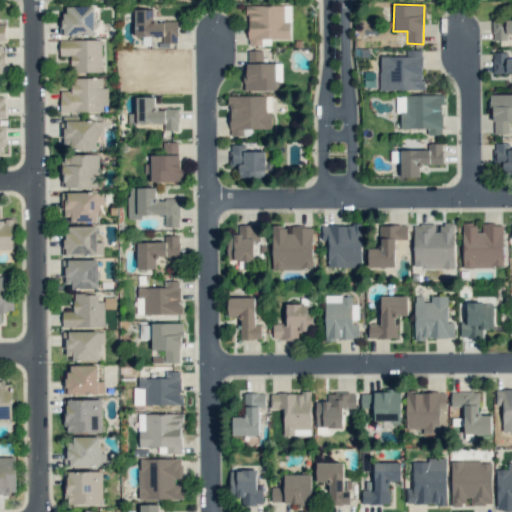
[(270,45),(270,38),(290,39),(291,5),(247,5),(247,45),(270,45)]
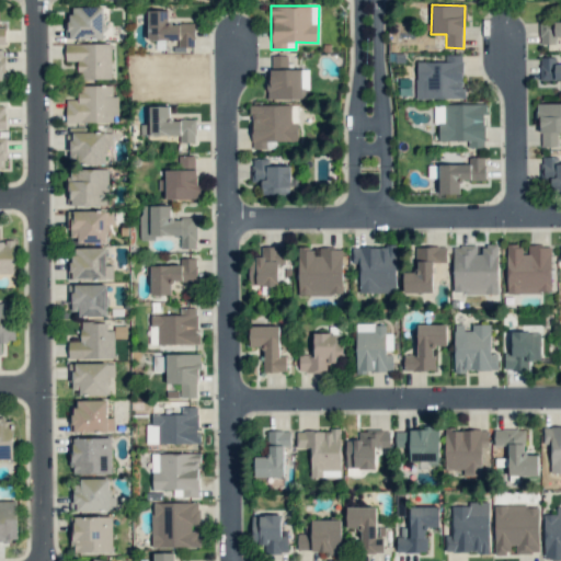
[(103,38),(102,7),(69,7),(69,39),(103,38)]
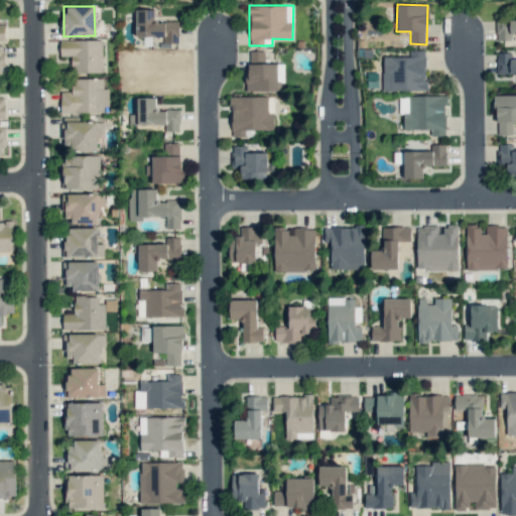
[(178,21),(155,22),(155,9),(135,10),(136,37),(163,36),(163,42),(178,42),(178,21)]
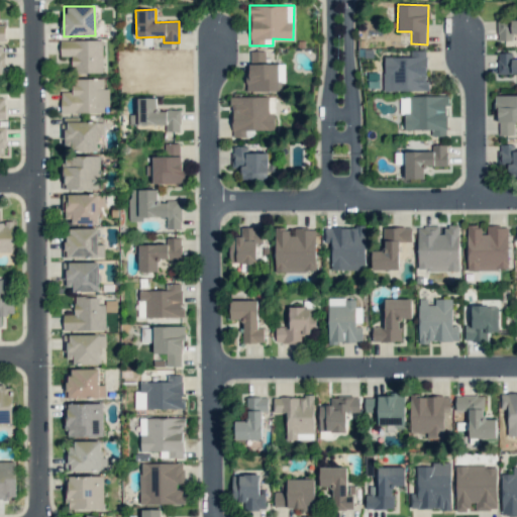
[(512,34),(516,33),(516,19),(497,20),(497,40),(512,40),(512,34)]
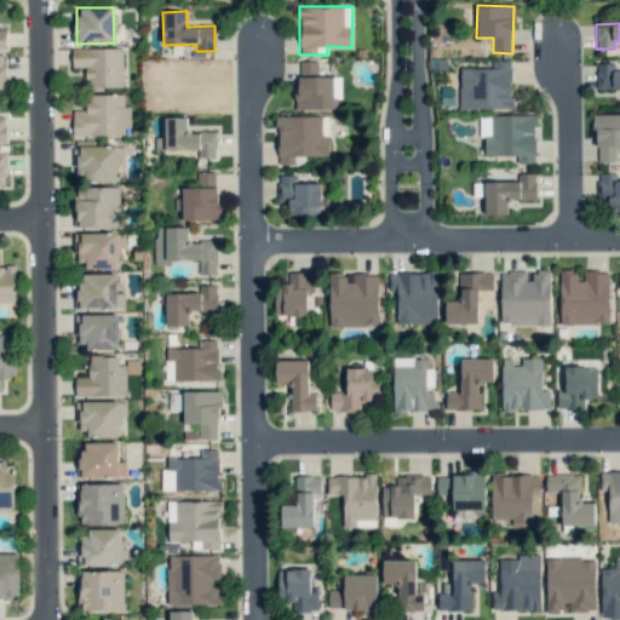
[(122,47),(72,49),(72,67),(85,67),(86,87),(122,87),(122,47)]
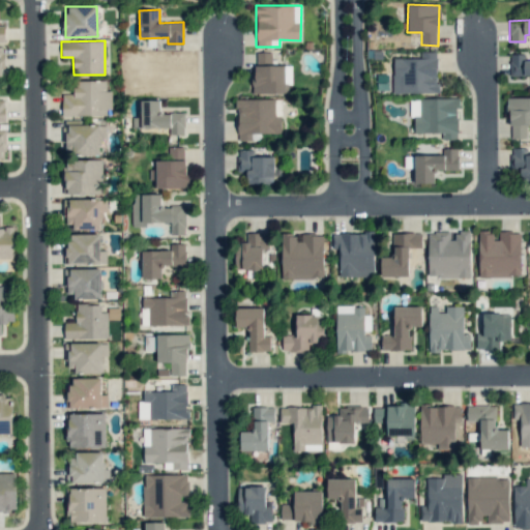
[(285,93),(285,65),(272,65),(272,52),(254,52),(254,93),(285,93)]
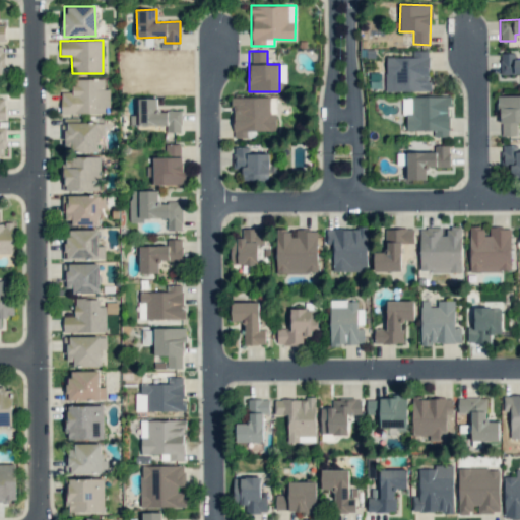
[(385,91),(429,91),(429,51),(410,51),(410,57),(385,57),(385,91)]
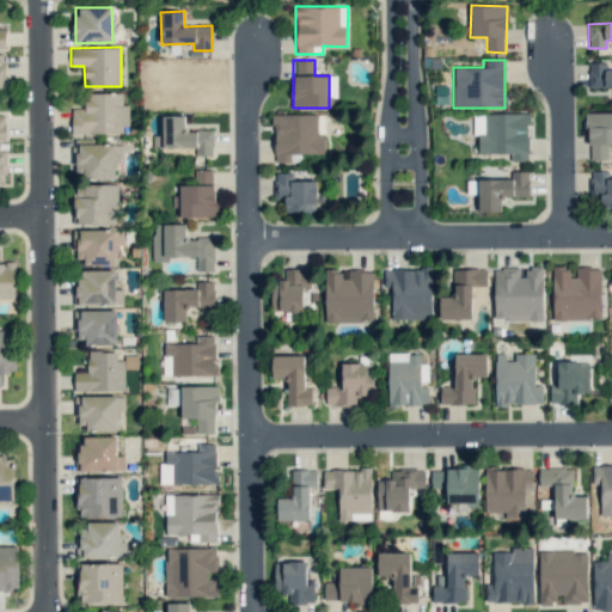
[(611,69),(606,69),(606,63),(588,62),(588,87),(611,87),(611,69)]
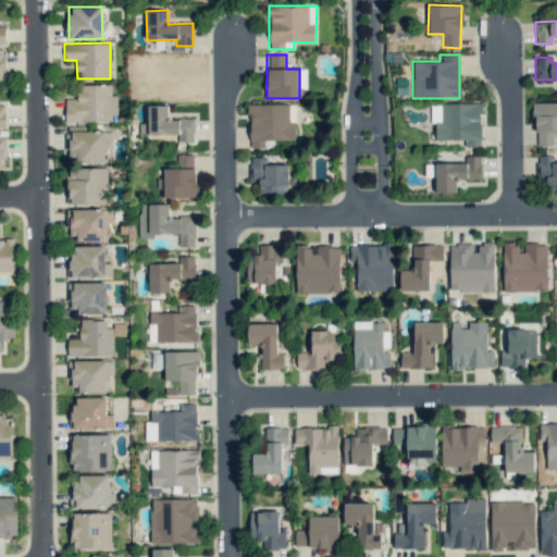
[(65,122),(118,121),(116,95),(112,95),(111,84),(77,85),(77,98),(65,99),(65,122)]
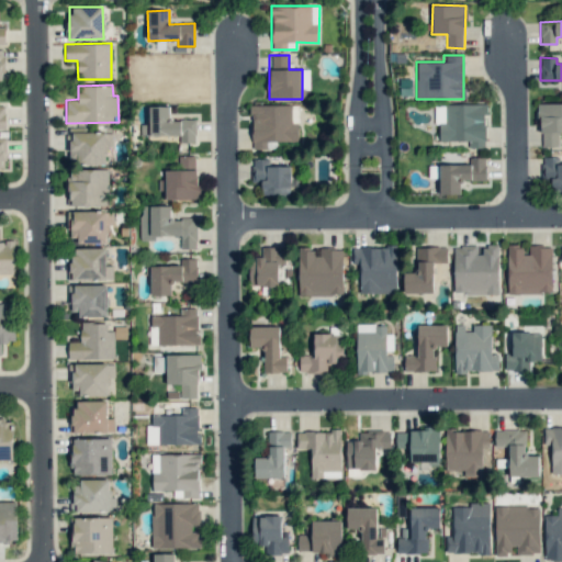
[(561,103),(539,104),(540,147),(559,147),(559,133),(561,133),(561,103)]
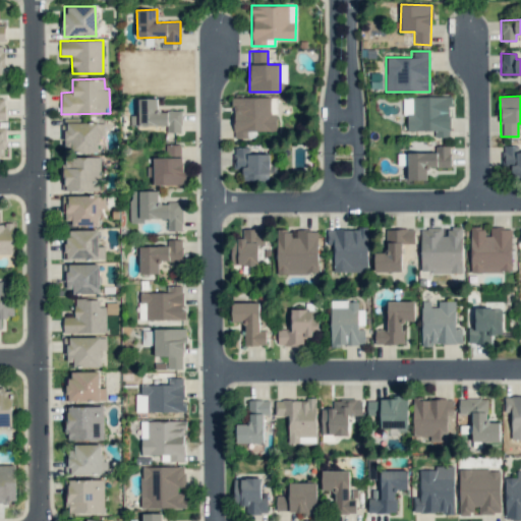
[(233,138),(256,137),(256,131),(277,131),(276,97),(232,98),(233,138)]
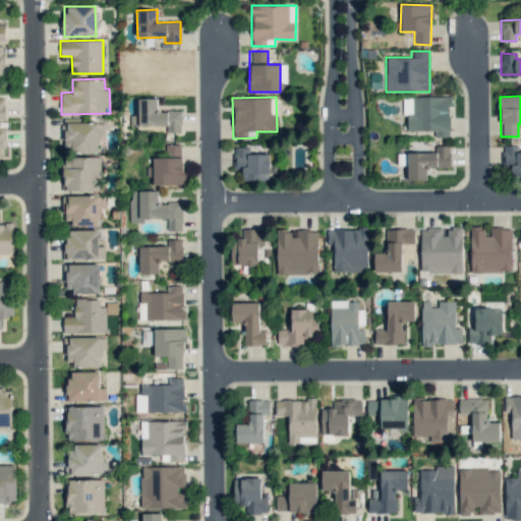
[(450,137),(450,97),(403,97),(403,115),(407,115),(407,130),(435,130),(435,137),(450,137)]
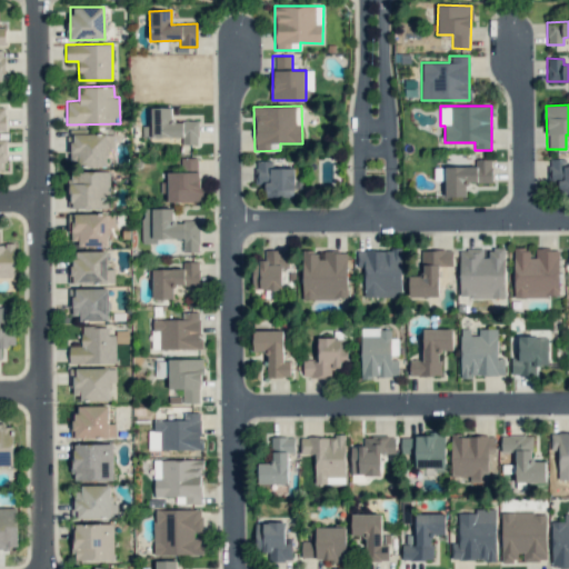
[(198,121),(172,121),(172,108),(150,108),(150,126),(142,126),(142,137),(181,137),(181,145),(198,145),(198,121)]
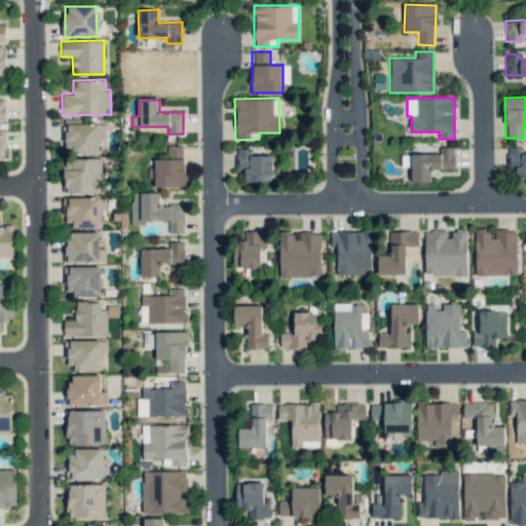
[(106,124),(66,123),(65,152),(100,154),(101,142),(105,142),(106,124)]
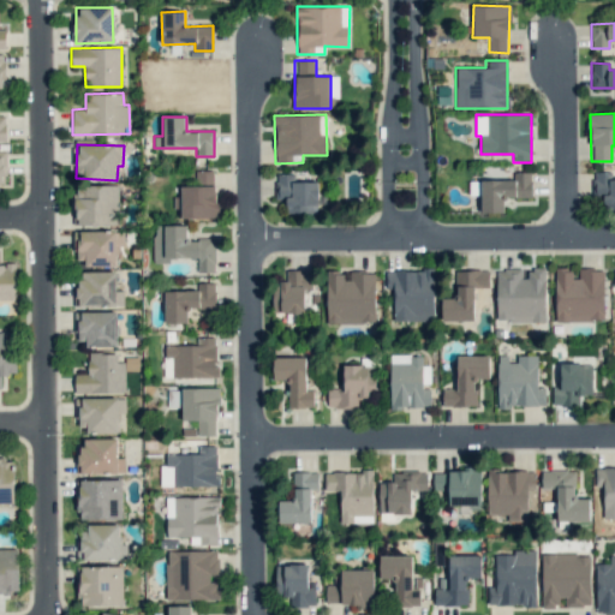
[(215,171),(196,171),(196,186),(180,186),(180,196),(175,196),(177,219),(215,218),(215,171)]
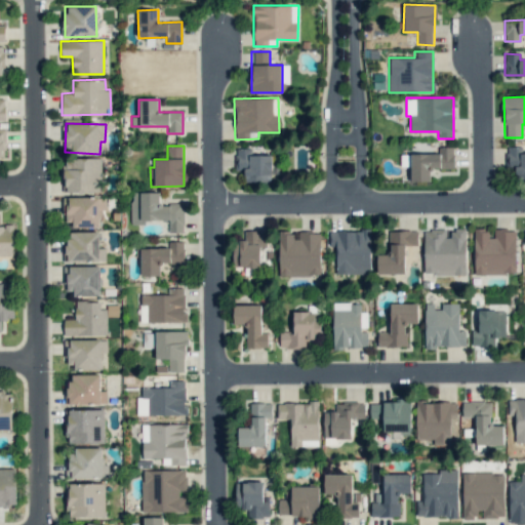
[(524,153),(523,154),(523,147),(508,147),(509,167),(515,167),(516,179),(524,178),(524,153)]
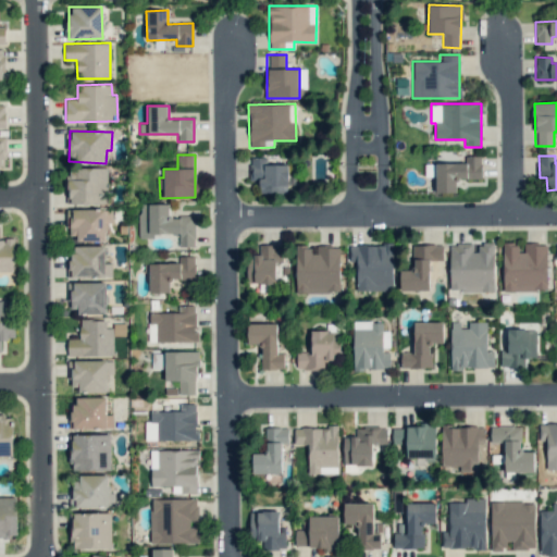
[(481,178),(481,157),(465,157),(465,163),(424,164),(424,176),(435,176),(435,193),(457,193),(456,178),(481,178)]
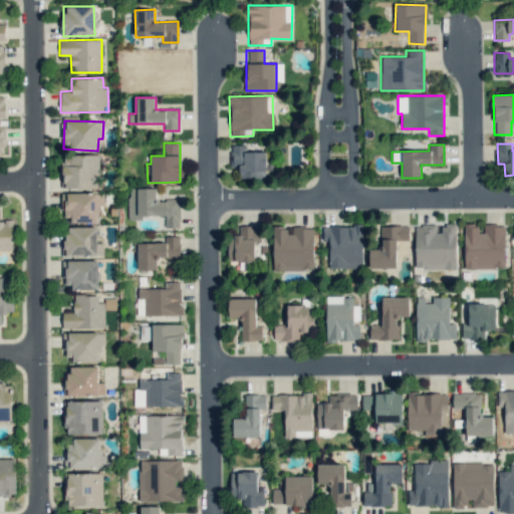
[(247,146),(231,146),(230,167),(240,167),(239,178),(265,179),(265,153),(246,152),(247,146)]
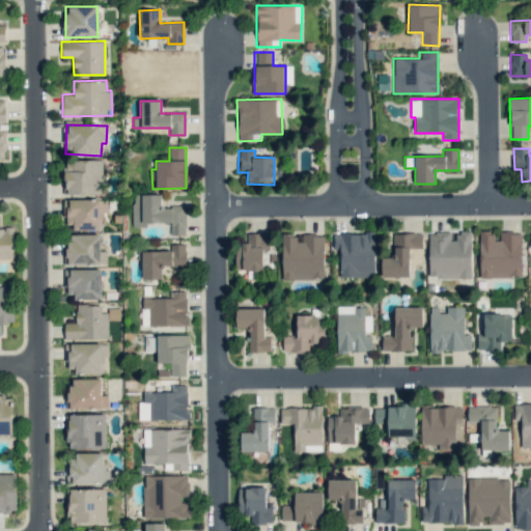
[(103,160),(64,161),(65,195),(104,194),(103,160)]
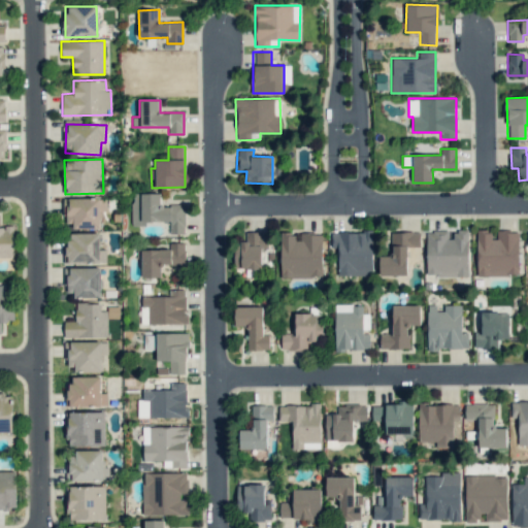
[(160,194),(132,193),(132,225),(144,225),(145,221),(170,222),(170,234),(184,234),(184,205),(160,205),(160,194)]
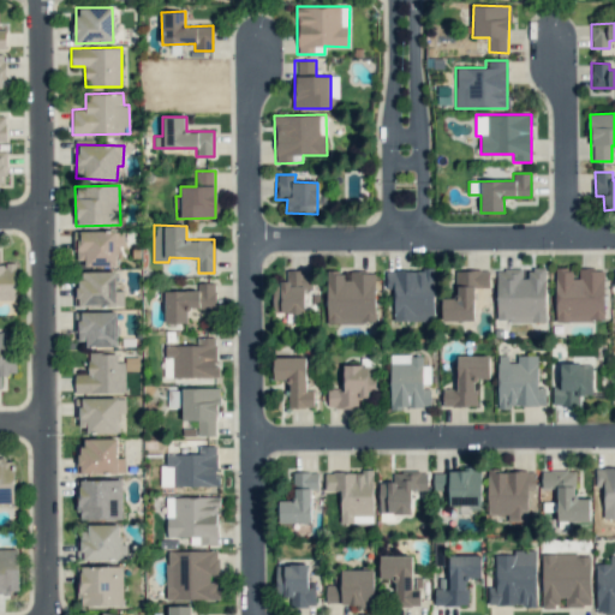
[(117,266),(117,246),(124,246),(124,231),(76,231),(75,264),(117,266)]
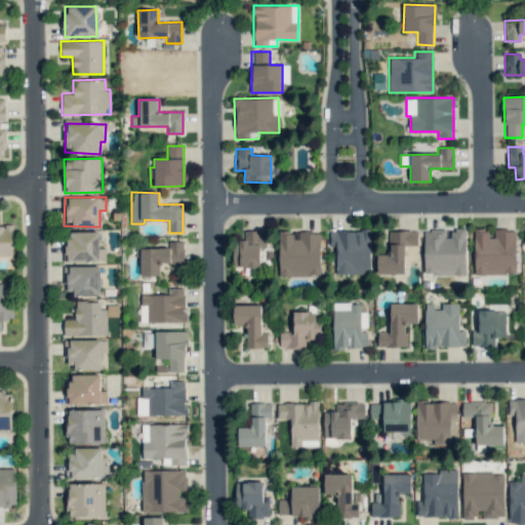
[(0,255),(13,255),(13,225),(0,225),(0,255)]
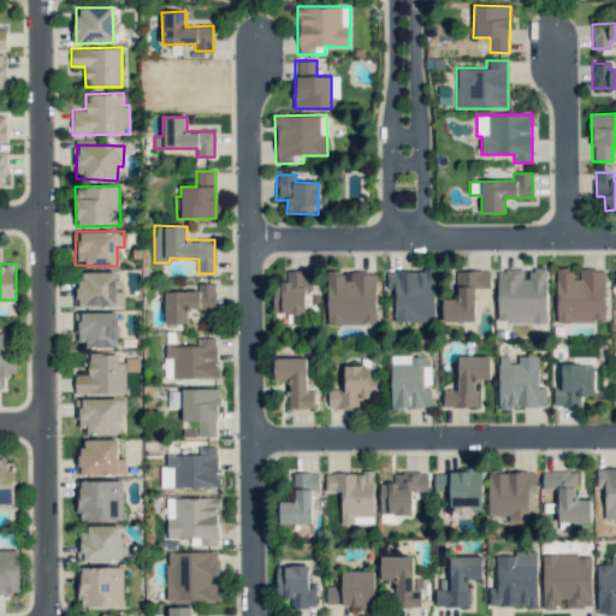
[(546,270),(528,268),(528,278),(522,278),(522,270),(498,270),(497,323),(546,324),(546,270)]
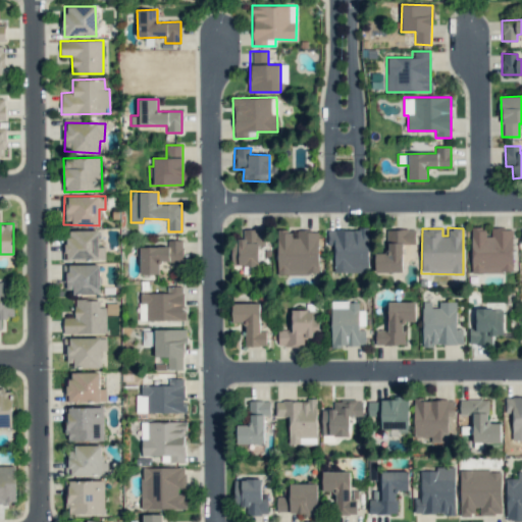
[(513,272),(512,228),(488,228),(488,227),(471,227),(472,273),(513,272)]
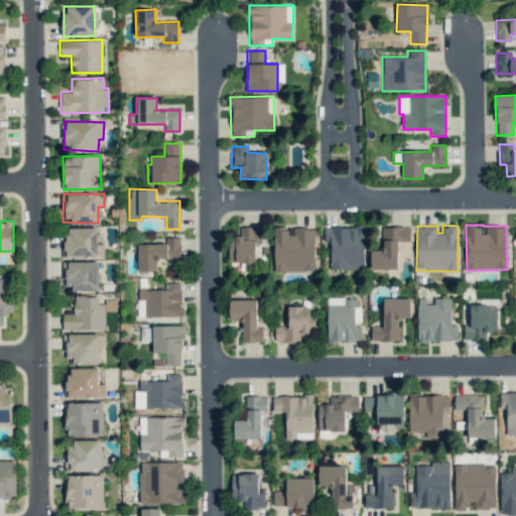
[(331,269),(364,269),(364,226),(324,227),(324,243),(330,243),(331,269)]
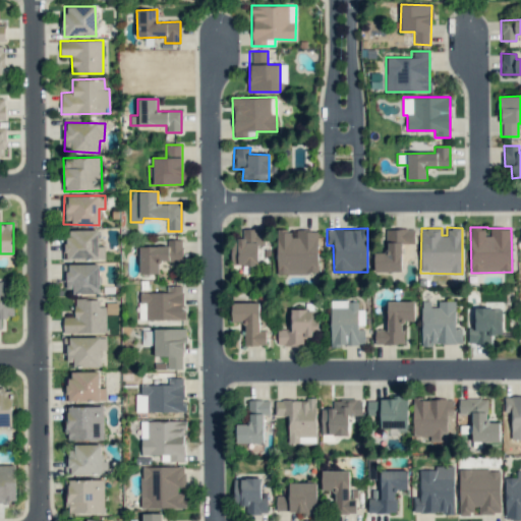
[(231,265),(257,266),(257,245),(264,245),(264,229),(243,229),(242,238),(231,238),(231,265)]
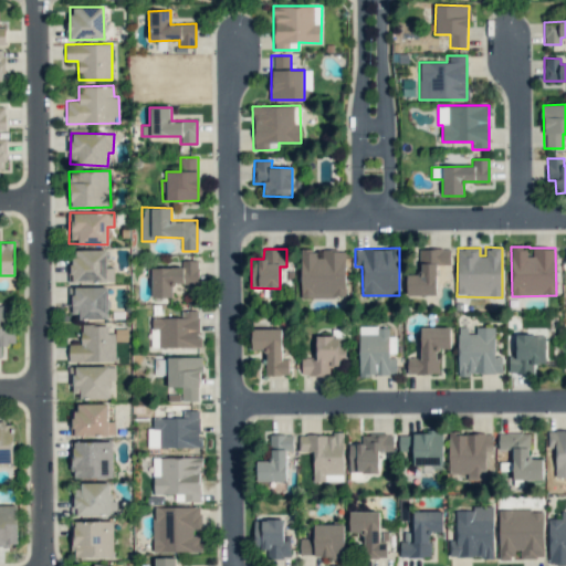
[(345,297),(345,250),(320,250),(320,249),(301,250),(301,297),(345,297)]
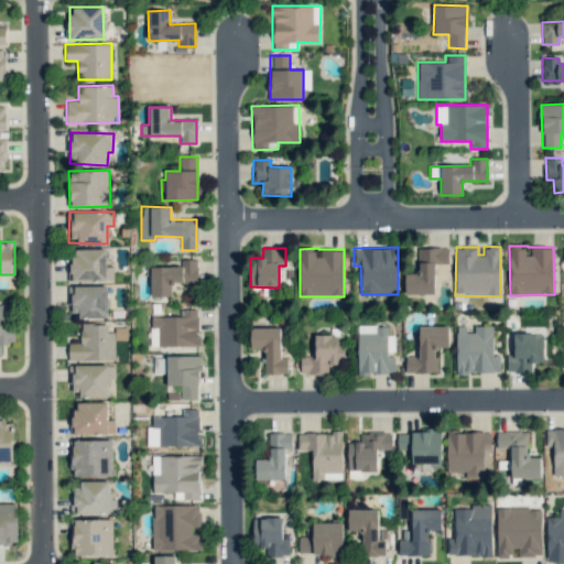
[(405,294),(434,294),(434,263),(448,263),(448,248),(418,248),(419,273),(404,273),(405,294)]
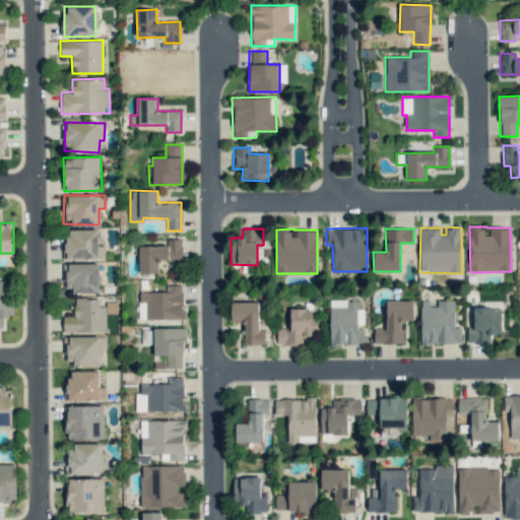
[(96,230),(65,230),(66,259),(104,259),(104,246),(98,246),(96,230)]
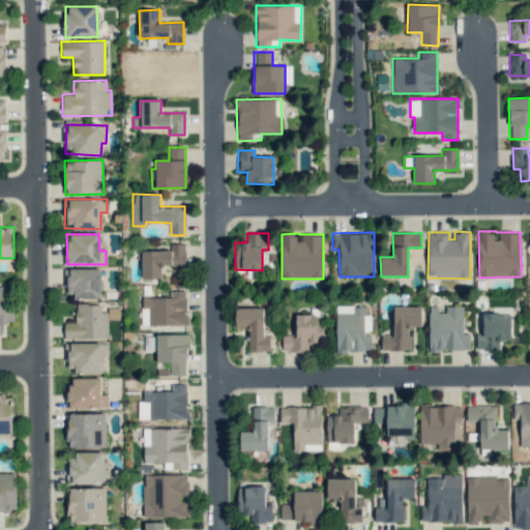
[(142,278),(163,278),(163,266),(185,266),(185,243),(170,243),(170,251),(141,251),(142,278)]
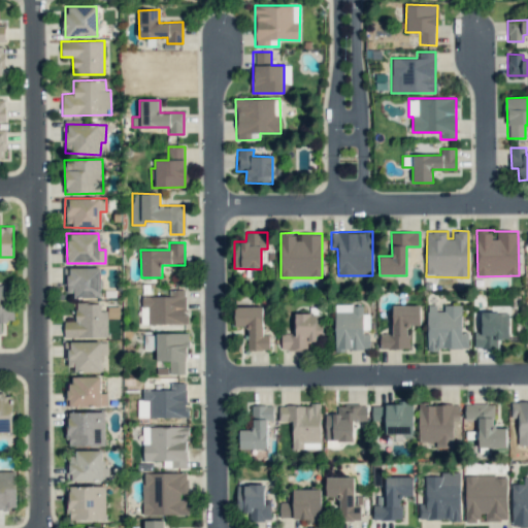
[(100,267),(66,267),(66,297),(101,296),(100,267)]
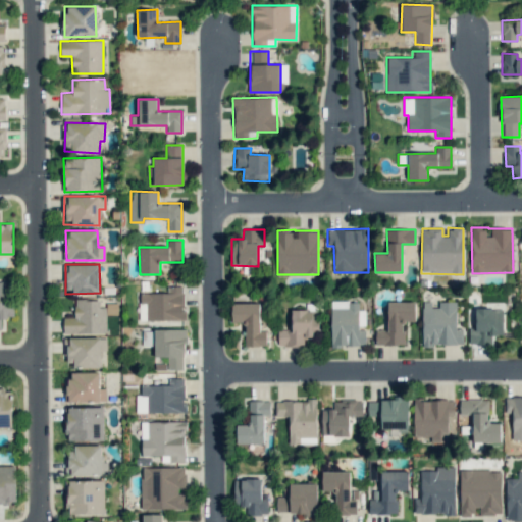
[(0,329),(1,330),(1,317),(14,317),(13,300),(6,300),(6,280),(0,280),(0,329)]
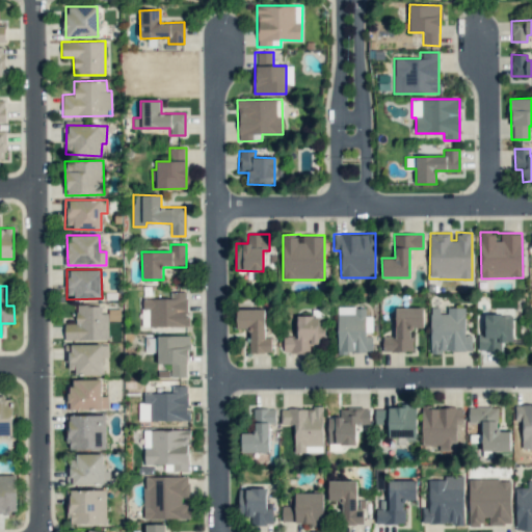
[(149,327),(188,326),(187,292),(169,292),(169,298),(143,298),(143,310),(149,310),(149,327)]
